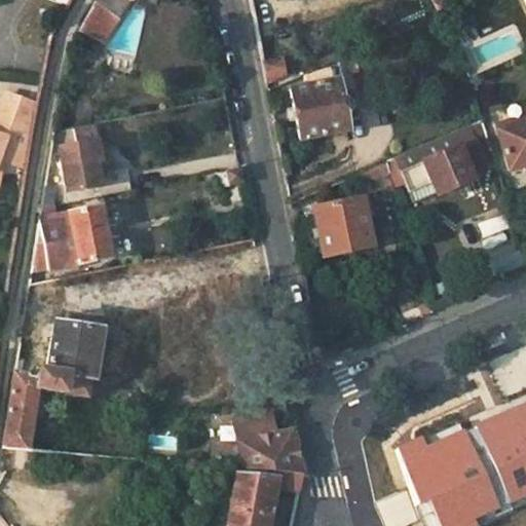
[(69,0),(54,0),(52,4),(64,9),(69,0)]
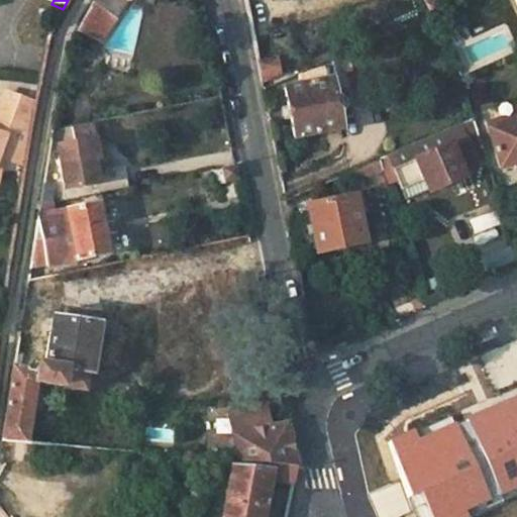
[(90,0),(75,29),(98,39),(106,26),(123,0),(90,0)]
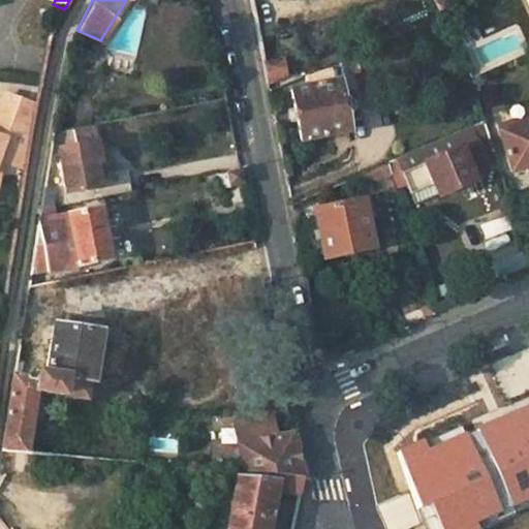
[(444,1),(435,5),(439,14),(449,10),(444,1)]
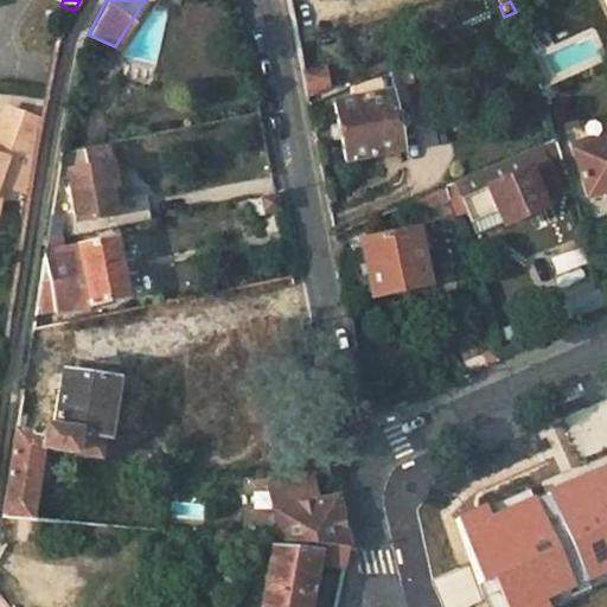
[(344,159),(398,148),(388,91),(395,90),(390,65),(360,78),(363,96),(333,101),(344,159)]
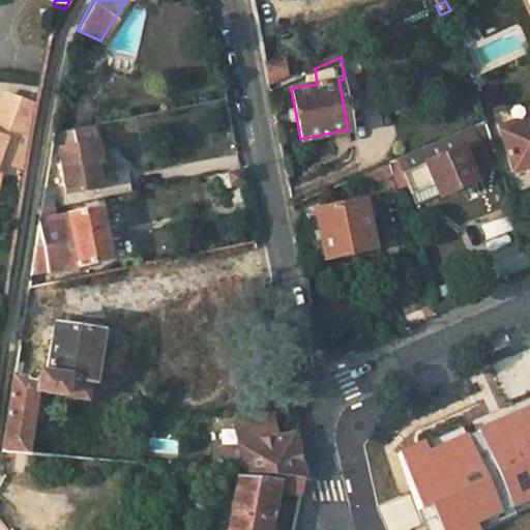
[(264,75),(265,82),(286,74),(280,58),(262,65),(264,75)]
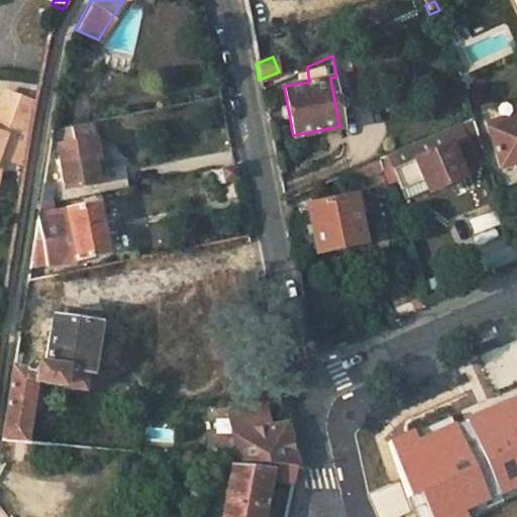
[(0,166),(4,152),(25,161),(29,134),(35,101),(8,91),(0,115),(0,166)]
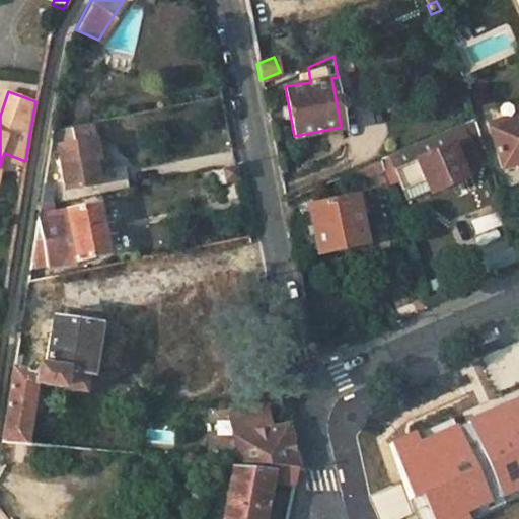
[(518,119),(484,132),(497,169),(518,161),(518,119)]
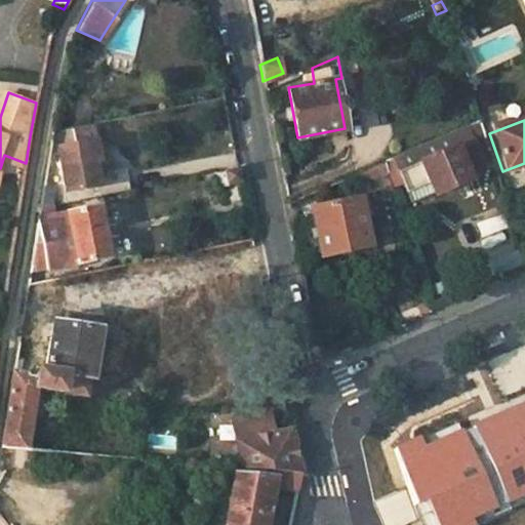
[(56,145),(65,192),(98,185),(99,194),(129,188),(125,167),(95,171),(91,148),(94,147),(90,122),(69,126),(72,142),(56,145)]
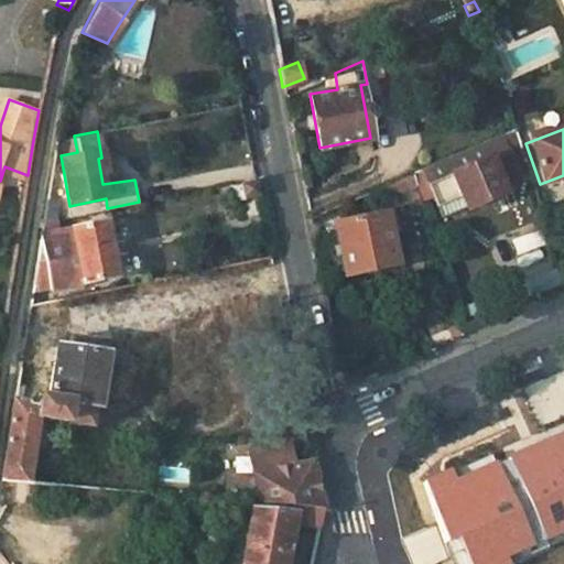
[(500,136),(480,143),(485,154),(505,147),(500,136)]
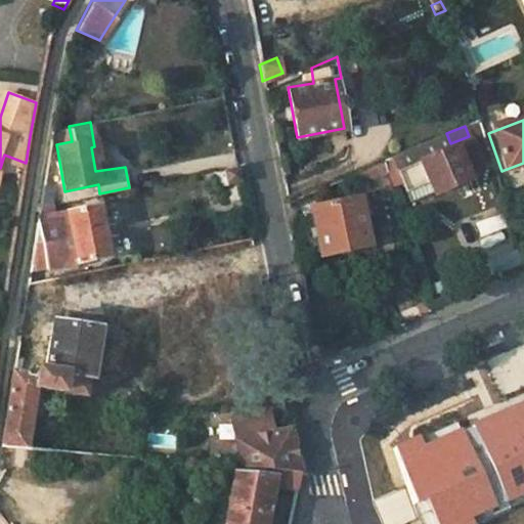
[(446,133),(386,159),(401,192),(427,182),(432,193),(483,172),(469,136),(450,143),(446,133)]
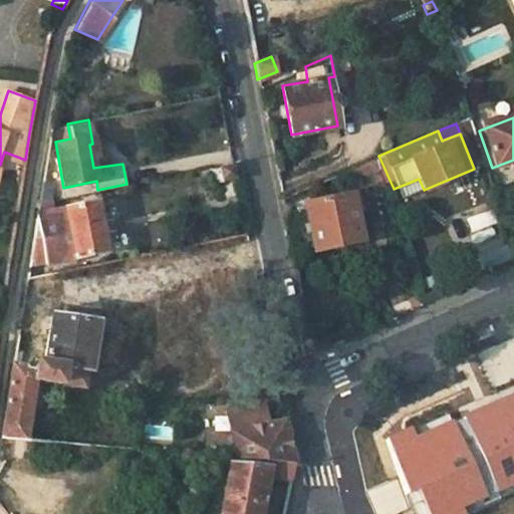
[(343,171),(347,180),(362,174),(375,168),(372,158),(343,171)]
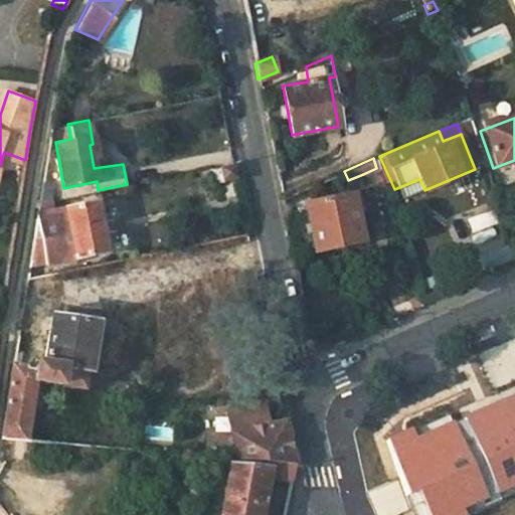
[(376,168),(363,174),(368,189),(382,186),(376,168)]
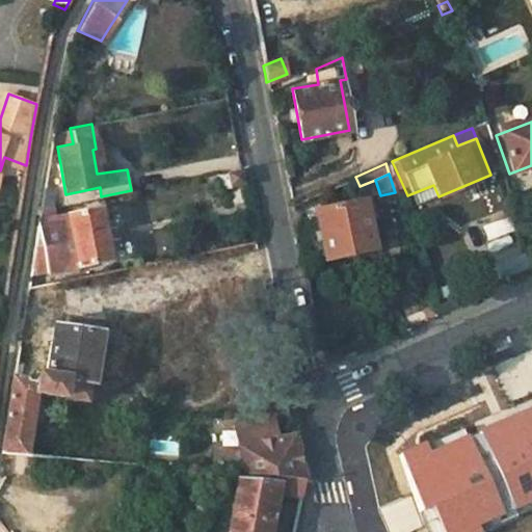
[(54,188),(43,186),(40,208),(51,206),(54,188)]
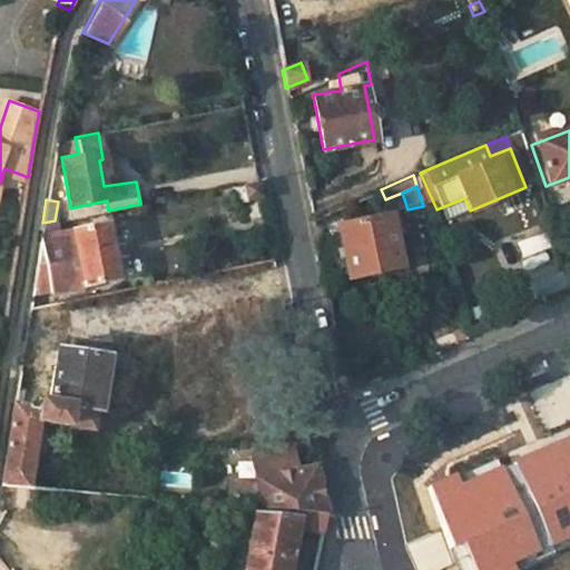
[(338,226),(347,277),(399,268),(390,216),(338,226)]
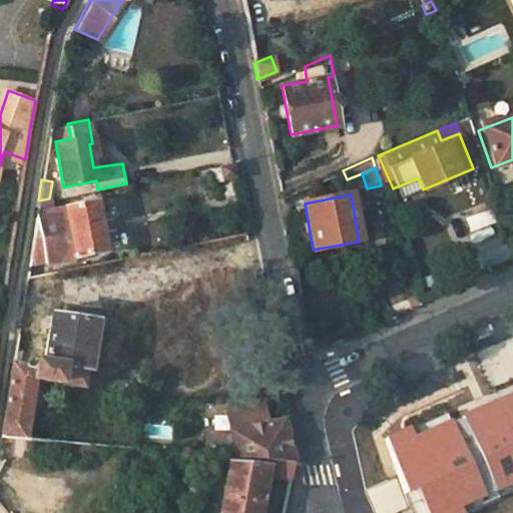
[(38,200),(36,211),(51,208),(49,198),(38,200)]
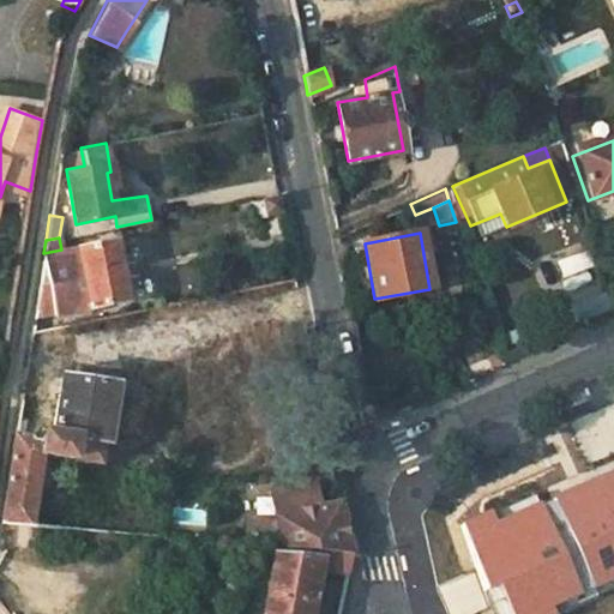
[(114,240),(61,250),(43,253),(49,283),(38,286),(32,317),(125,298),(114,240)]
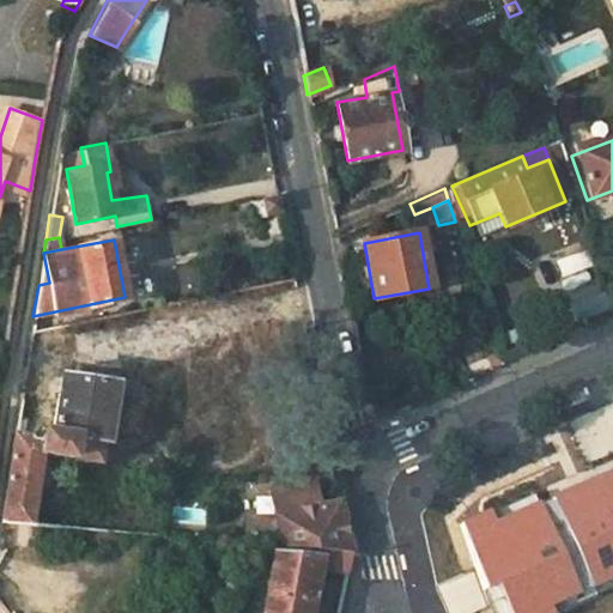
[(556,259),(560,277),(593,268),(589,250),(556,259)]
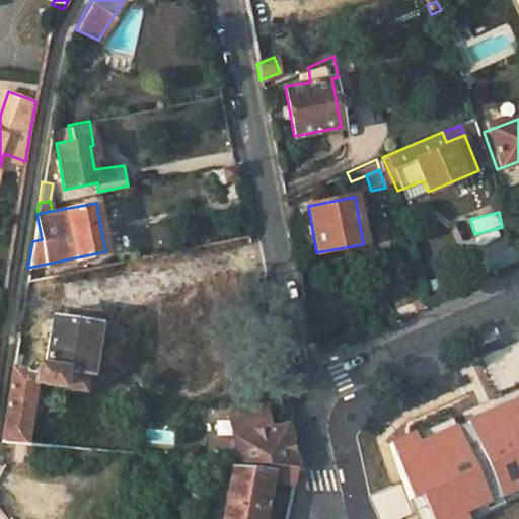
[(167,250),(169,262),(196,256),(193,245),(167,250)]
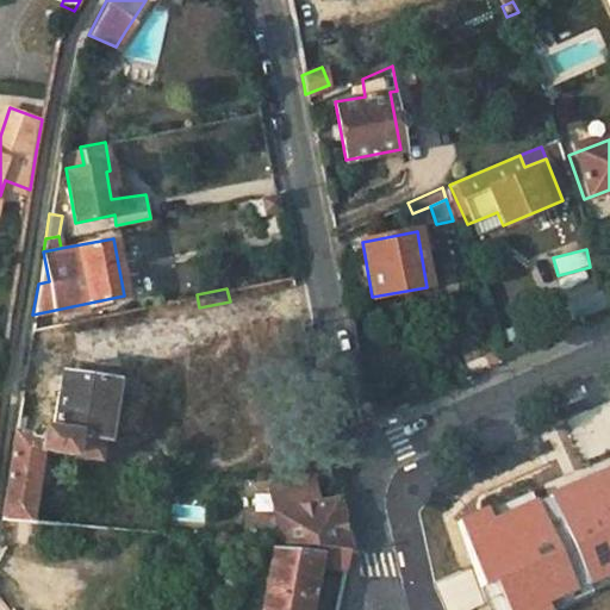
[(197,294),(166,300),(168,315),(199,307),(197,294)]
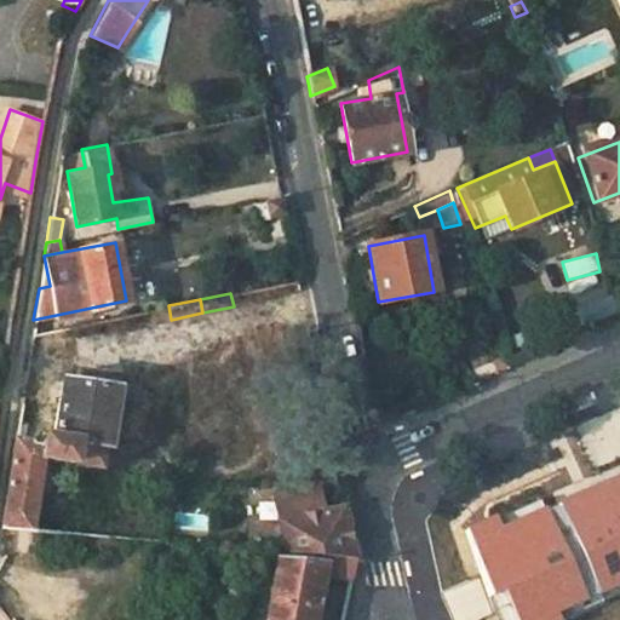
[(12,452),(40,457),(97,464),(101,447),(105,447),(107,441),(119,452),(137,434),(141,411),(131,386),(114,391),(115,388),(112,386),(113,375),(78,369),(76,382),(62,379),(62,373),(58,372),(64,339),(112,329),(110,317),(30,332),(22,390),(52,395),(47,428),(32,434),(36,406),(21,403),(12,452)]
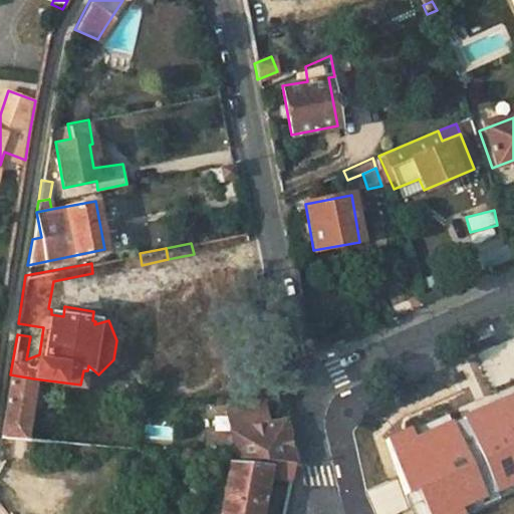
[(25,428),(33,378),(10,374),(0,435),(46,440),(47,432),(39,431),(39,429),(25,428)]
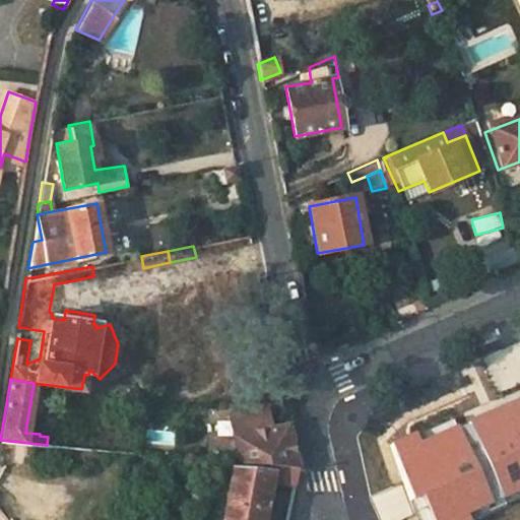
[(519,399),(490,413),(469,423),(470,427),(459,433),(456,430),(420,445),(415,435),(392,444),(421,519),(467,519),(465,514),(503,498),(519,490),(519,399)]
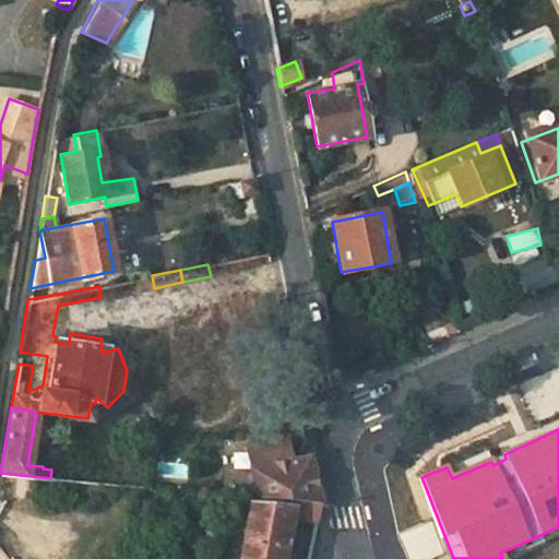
[(289,460),(286,439),(250,443),(253,465),(289,460)]
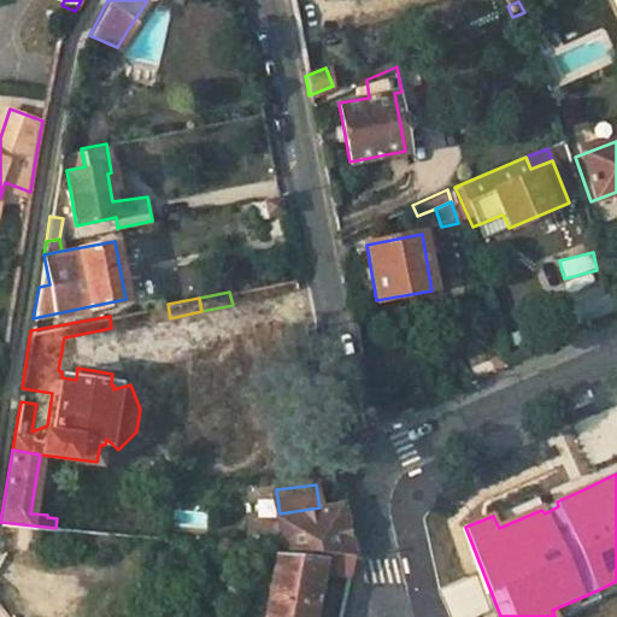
[(539,498),(493,516),(499,528),(541,510),(539,498)]
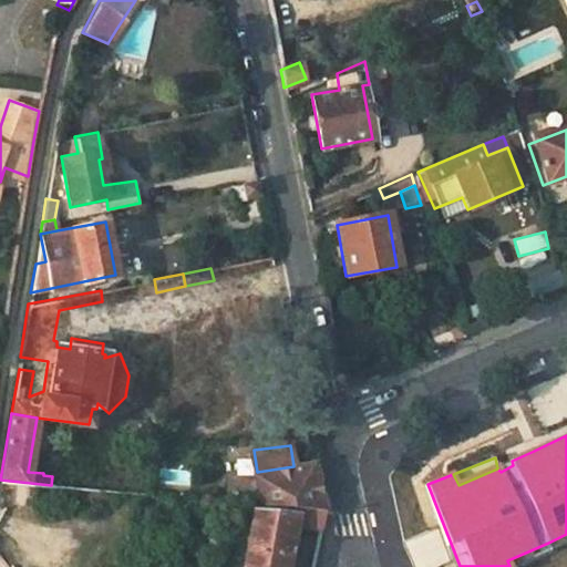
[(257,472),(264,504),(295,506),(323,509),(313,463),(294,466),(257,472)]
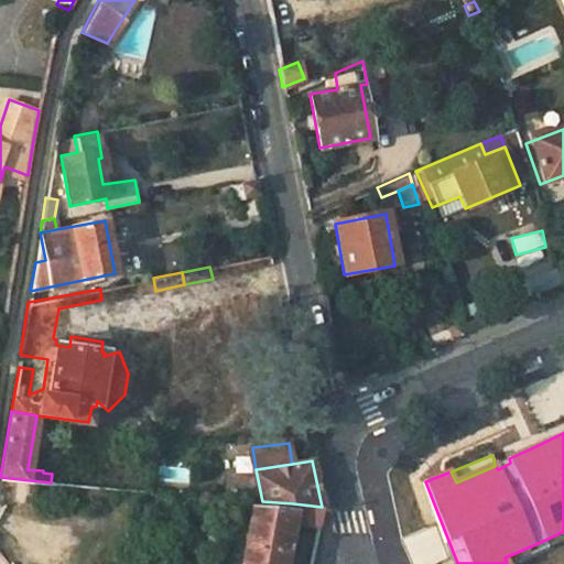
[(262,501),(245,499),(242,507),(291,514),(293,503),(262,501)]
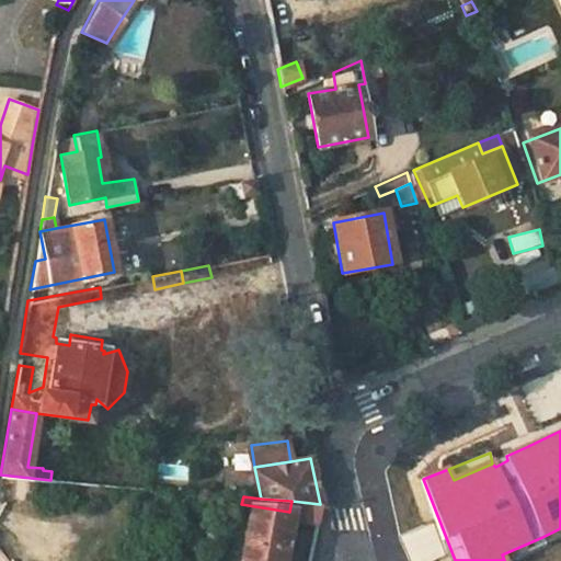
[(316,522),(320,504),(292,501),(289,512),(289,517),(316,522)]
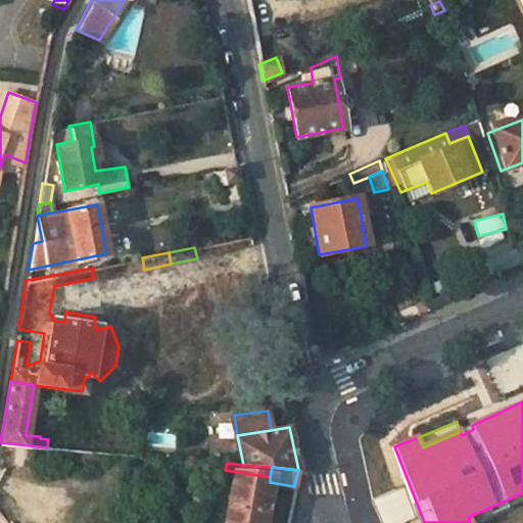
[(262,522),(270,482),(270,477),(225,470),(224,477),(232,478),(223,522),(262,522)]
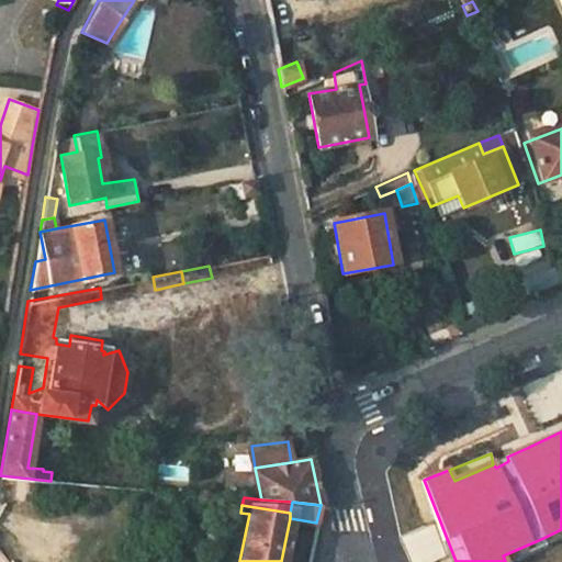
[(543,538),(503,555),(505,561),(516,561),(548,548),(543,538)]
